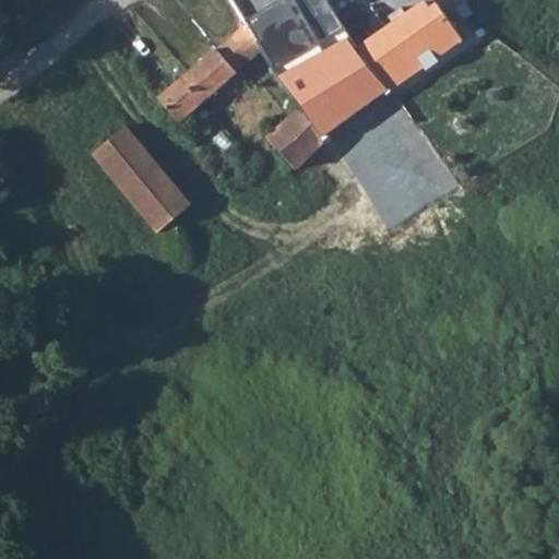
[(285,0),(246,23),(262,51),(272,69),(275,73),(289,93),(325,141),(392,95),(391,94),(364,56),(357,48),(346,33),(339,21),(329,6),(321,10),(316,0),(285,0)]
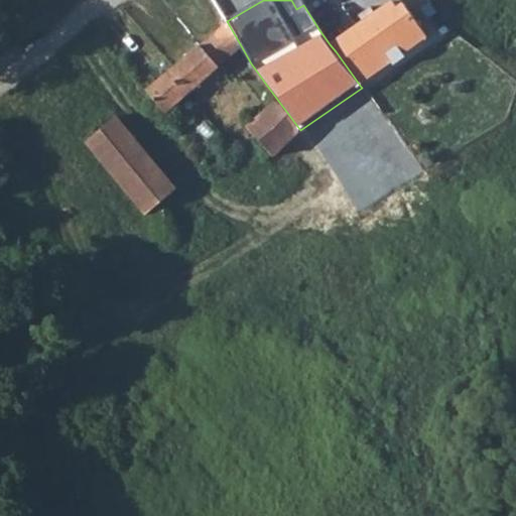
[(342,36),(330,44),(336,51),(361,87),(426,38),(412,19),(402,3),(396,8),(391,2),(378,11),(382,17),(378,20),(369,8),(358,15),(367,28),(362,31),(358,24),(346,33),(351,39),(347,43),(342,36)]
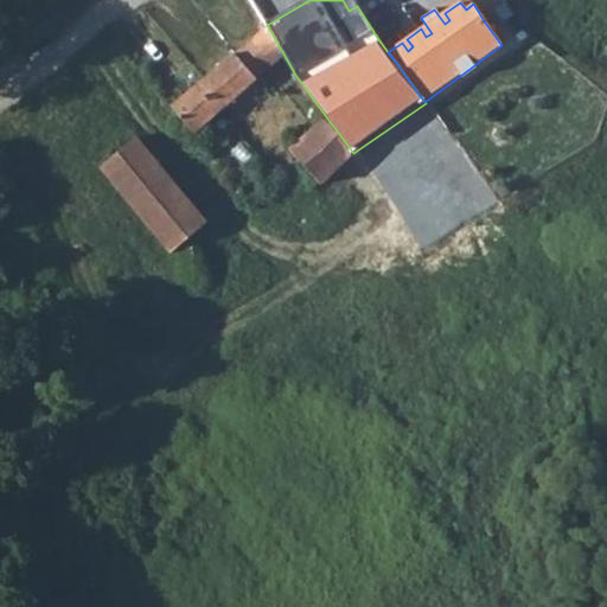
[(171,107),(195,134),(274,66),(285,56),(267,25),(171,107)]
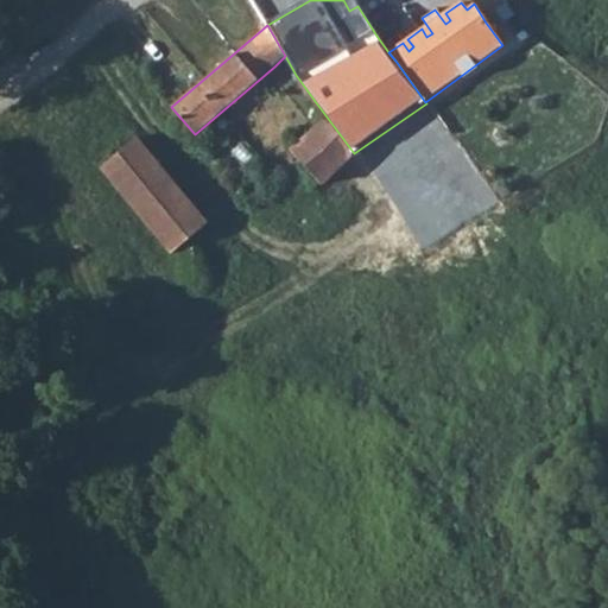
[(274,67),(286,83),(296,75),(285,56),(274,67)]
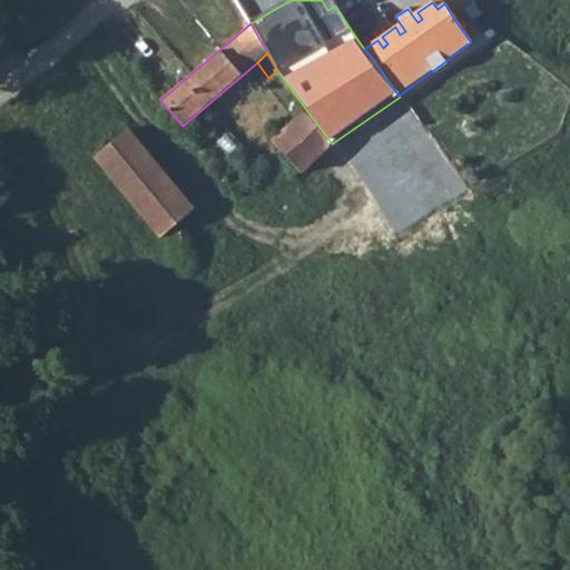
[(272,140),(302,174),(334,145),(332,144),(295,95),(286,104),(297,118),(272,140)]
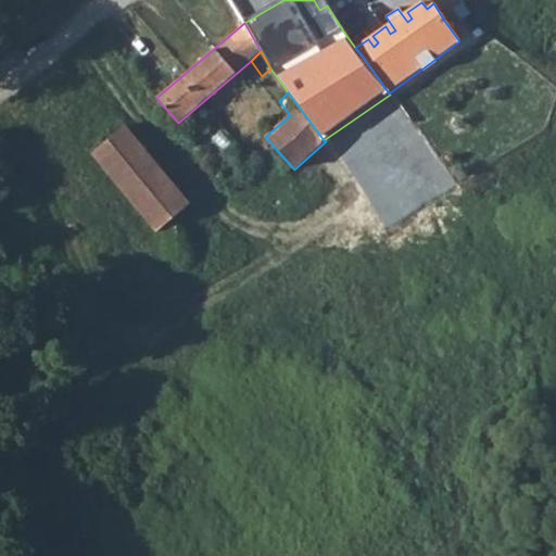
[(90,155),(168,249),(181,237),(169,223),(191,204),(126,125),(90,155)]
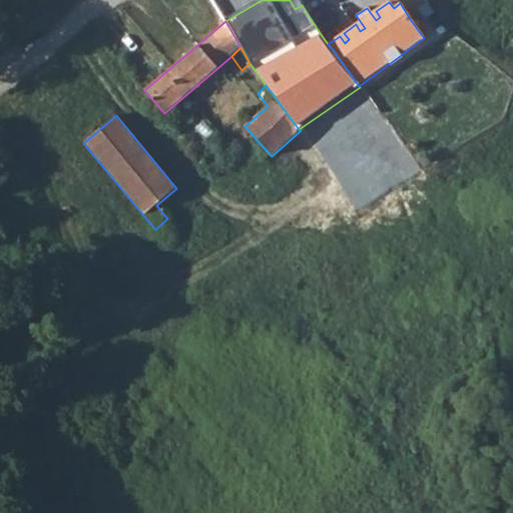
[(230,138),(257,169),(272,156),(244,126),(230,138)]
